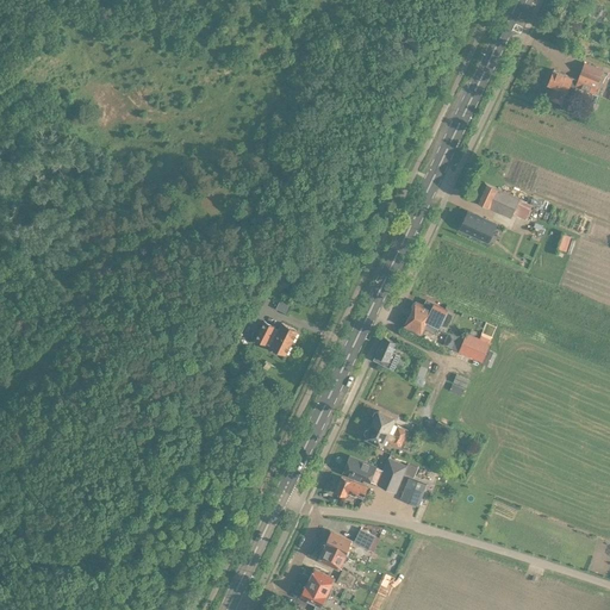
[(552,36),(561,39),(564,33),(554,30),(552,36)]
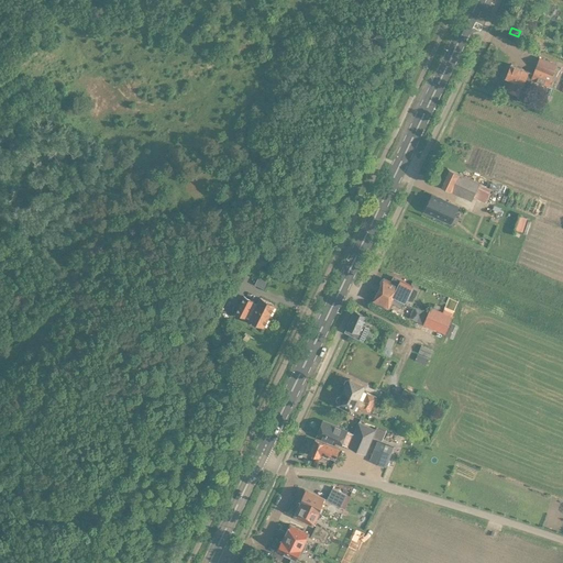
[(510,80),(506,92),(517,98),(522,86),(527,87),(530,80),(548,87),(555,68),(560,69),(561,66),(540,58),(539,62),(536,68),(534,68),(532,74),(528,73),(528,72),(510,65),(505,78),(510,80)]
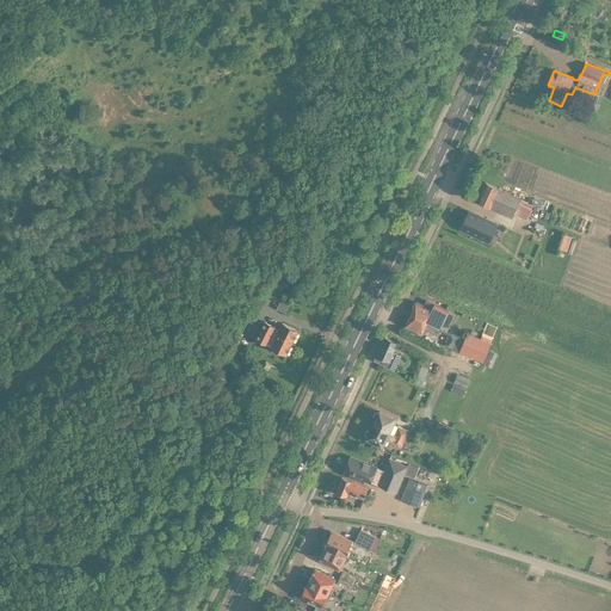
[(511,218),(520,199),(485,183),(476,202),(511,218)]
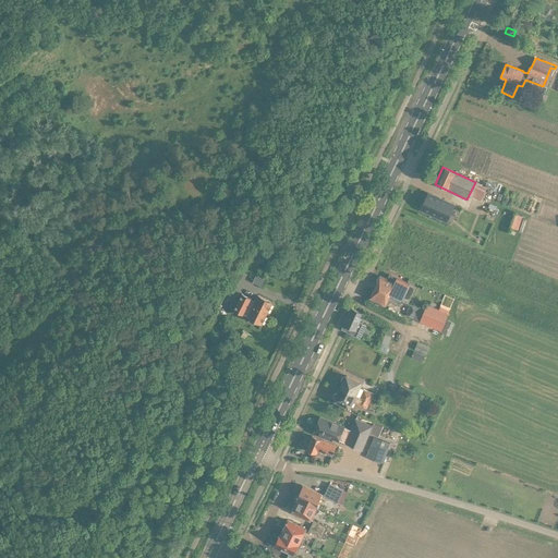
[(427,193),(420,210),(446,222),(453,205),(427,193)]
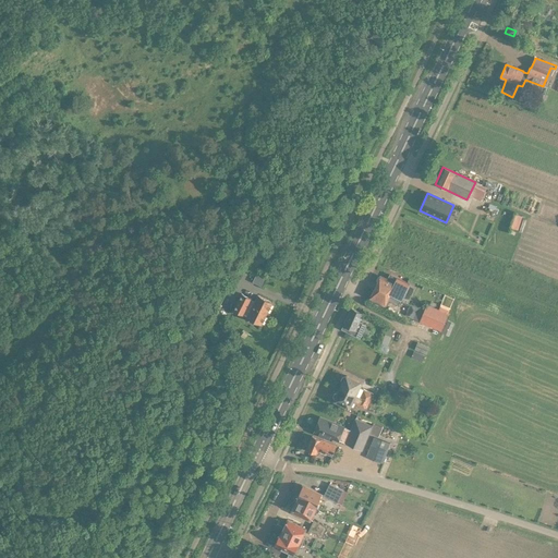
[(516,215),(511,228),(517,230),(521,217),(516,215)]
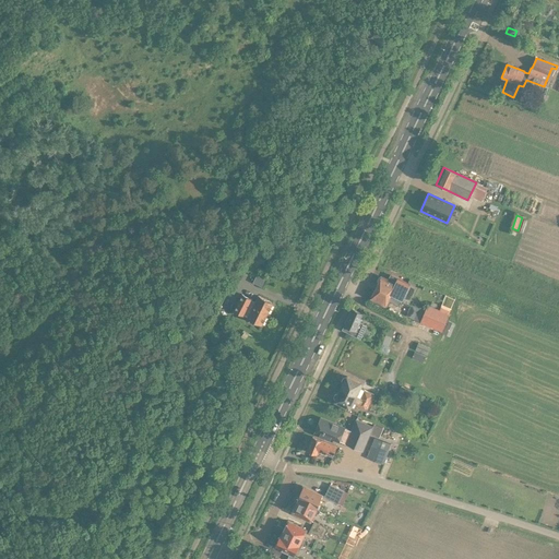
[(257,276),(253,283),(262,286),(265,280),(257,276)]
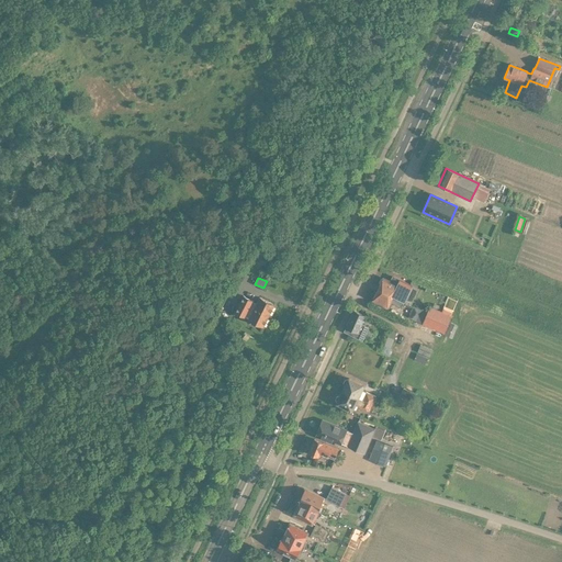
[(382,280),(377,290),(400,301),(398,301),(404,303),(404,302),(403,302),(411,285),(393,278),(390,282),(383,279),(382,279),(382,280)]
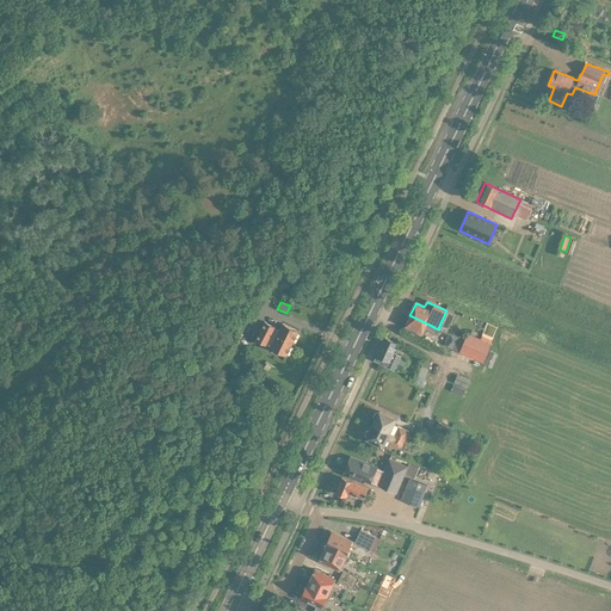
[(409,315),(405,327),(420,335),(424,329),(436,335),(439,329),(433,327),(409,315)]
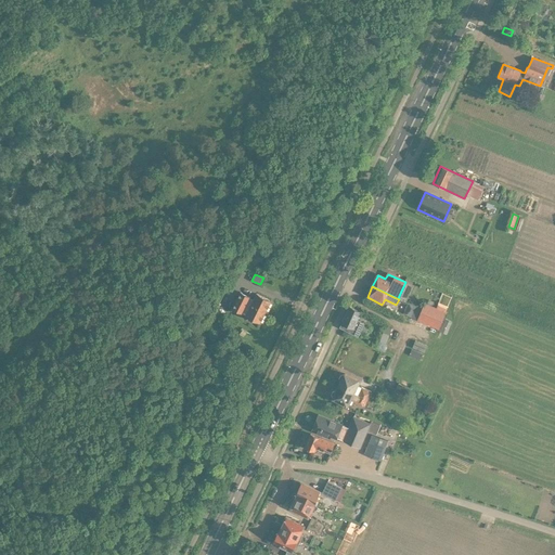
[(241,314),(249,298),(240,293),(231,309),(241,314)]
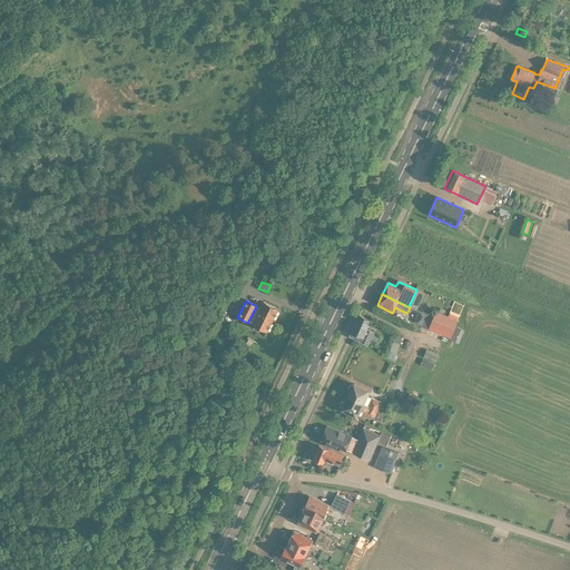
[(252,324),(266,332),(277,310),(263,302),(252,324)]
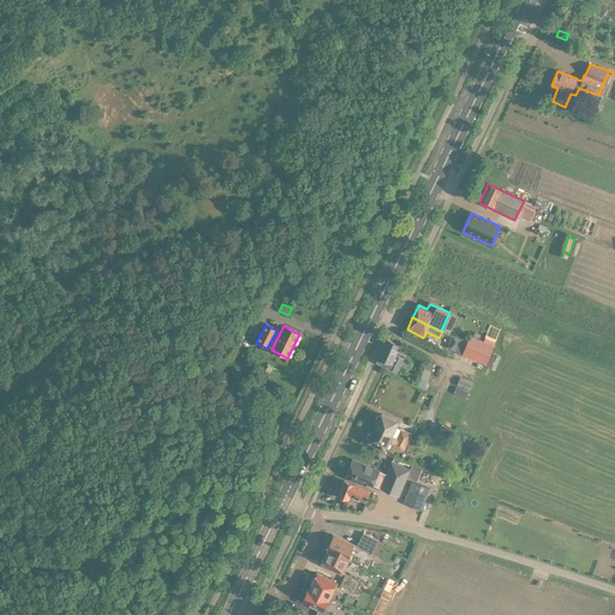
[(447,348),(455,352),(460,340),(452,336),(447,348)]
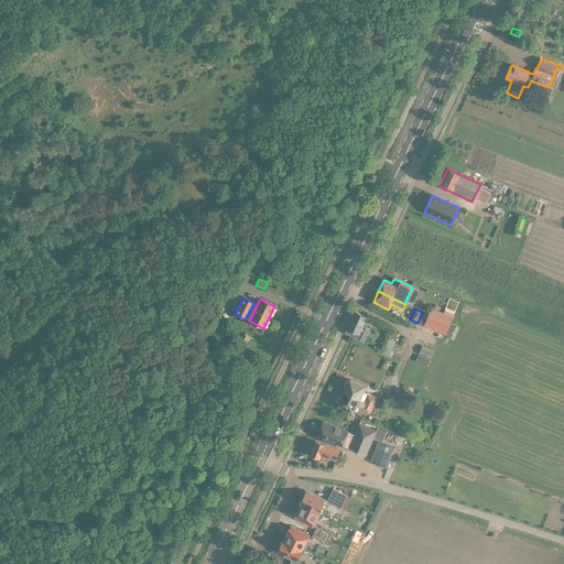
[(444,334),(444,335),(454,339),(458,327),(448,324),(452,317),(431,310),(430,313),(423,311),(422,312),(418,323),(444,334)]
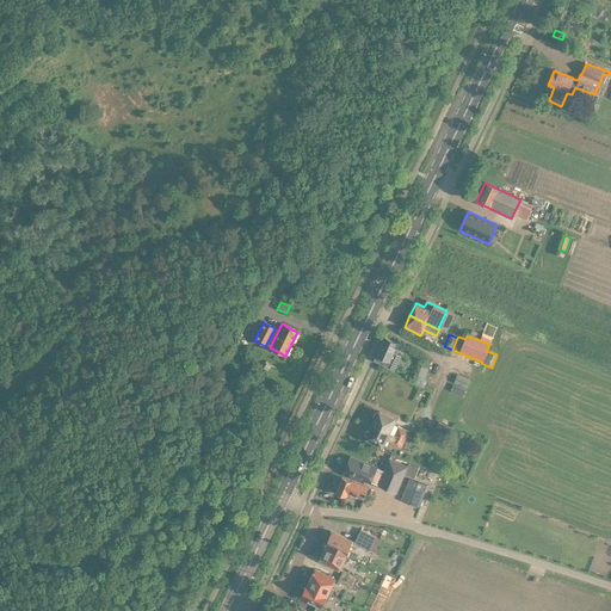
[(377,350),(376,353),(376,355),(376,356),(372,360),(381,364),(393,371),(396,365),(401,368),(403,362),(405,362),(399,359),(400,357),(393,352),(395,347),(396,344),(384,338),(378,350),(377,350)]
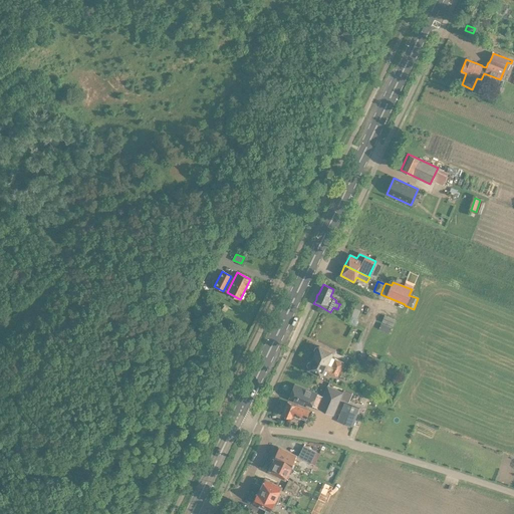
[(351,316),(358,319),(363,305),(357,302),(351,316)]
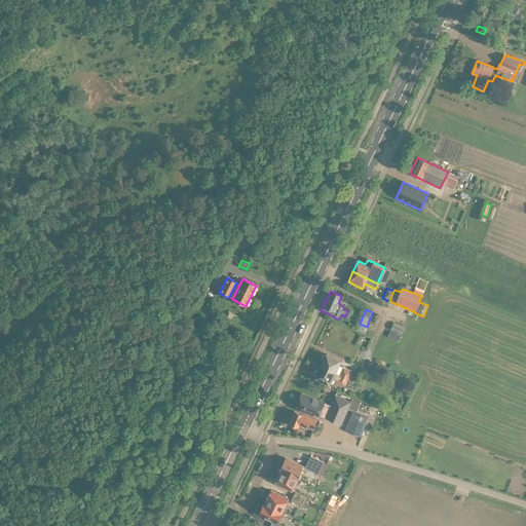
[(402,335),(405,328),(392,324),(389,330),(402,335)]
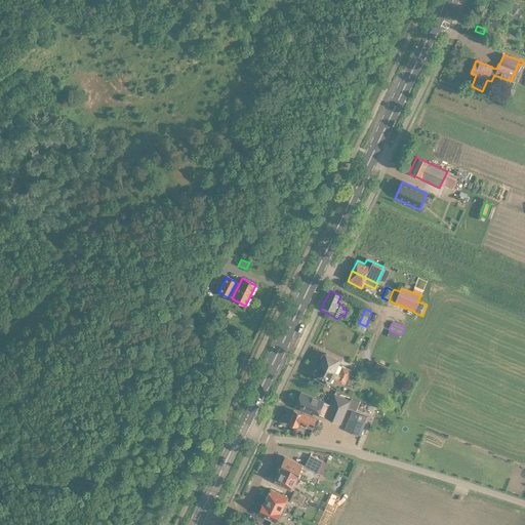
[(389,331),(387,336),(397,340),(399,335),(389,331)]
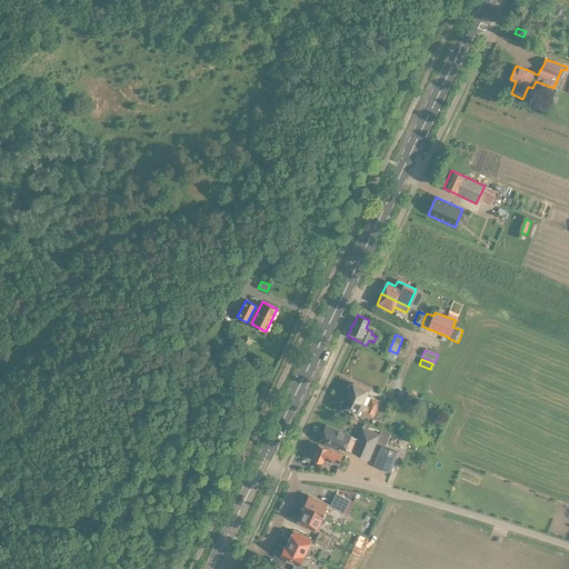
[(352,383),(352,385),(349,386),(348,388),(349,391),(347,396),(377,410),(380,402),(370,397),(370,398),(367,397),(369,391),(368,391),(352,383)]
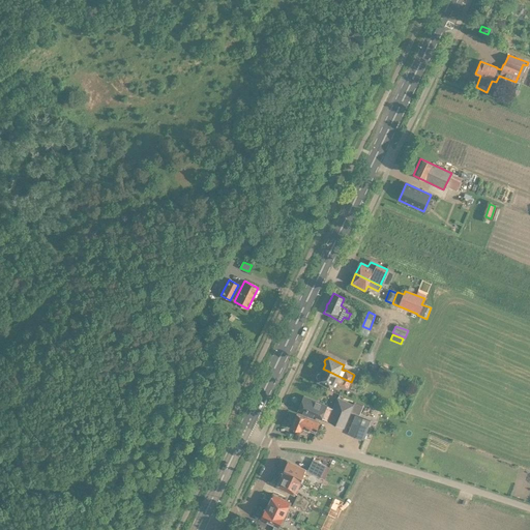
[(388,379),(391,372),(380,366),(377,373),(388,379)]
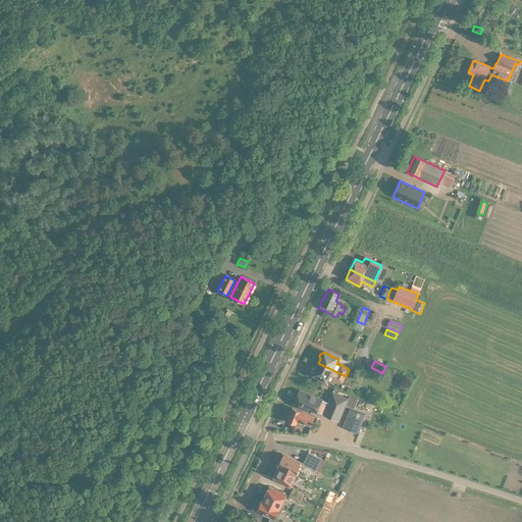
[(346,377),(346,376),(318,363),(316,368),(313,369),(312,371),(313,374),(312,375),(325,381),(326,381),(327,382),(329,377),(341,382),(343,383),(346,377)]
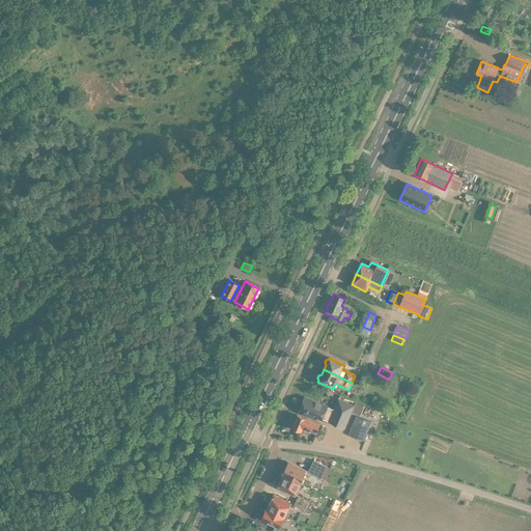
[(328,422),(344,428),(351,413),(360,417),(363,408),(354,403),(354,406),(337,399),(333,410),(304,397),(298,413),(315,420),(316,417),(328,422)]
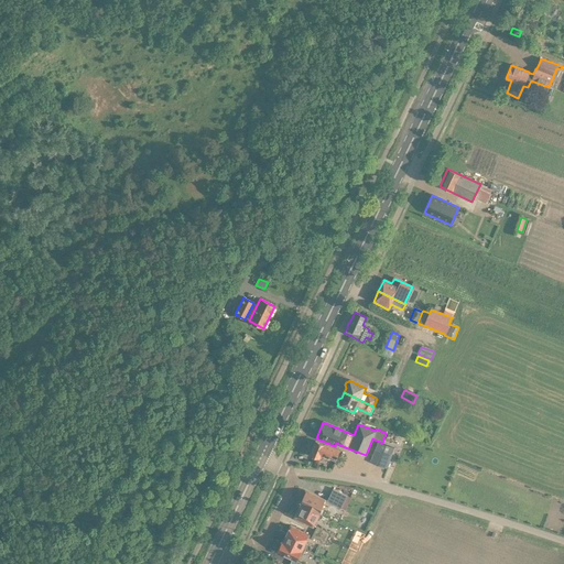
[(332,458),(336,459),(339,451),(324,445),(315,442),(310,455),(318,459),(321,456),(331,461),(332,458)]
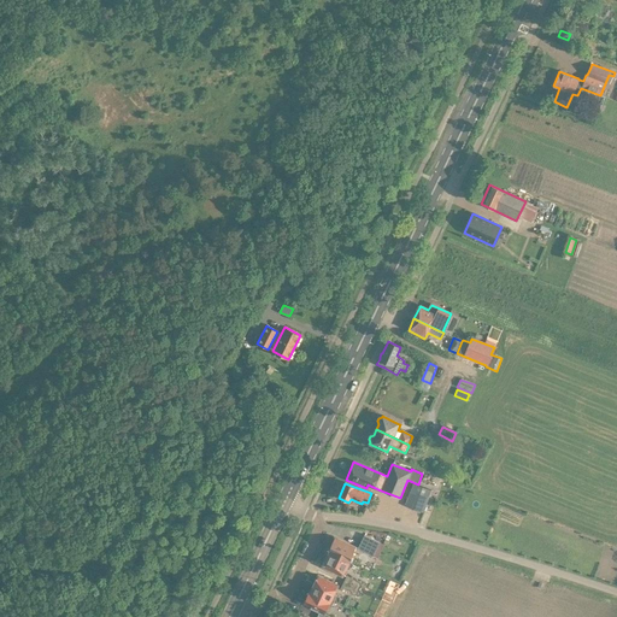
[(413,485),(404,506),(422,512),(428,499),(430,491),(413,485)]
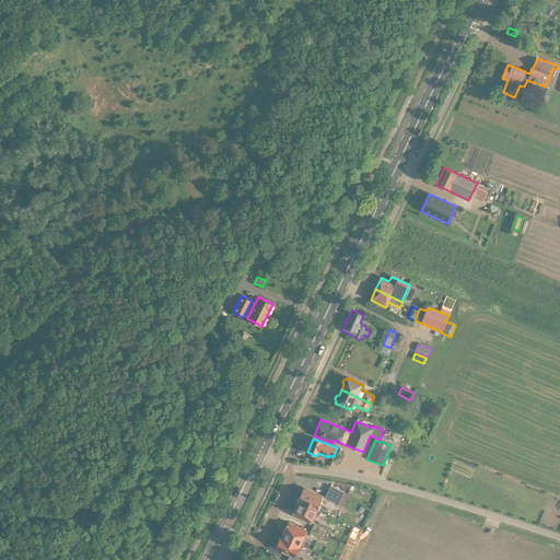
[(345,492),(330,486),(324,499),(338,505),(342,498),(345,492)]
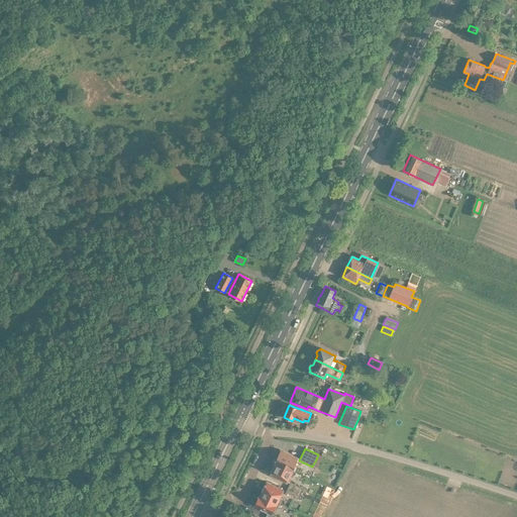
[(276,463),(295,473),(297,468),(295,466),(298,459),(280,450),(276,460),(277,460),(276,463)]
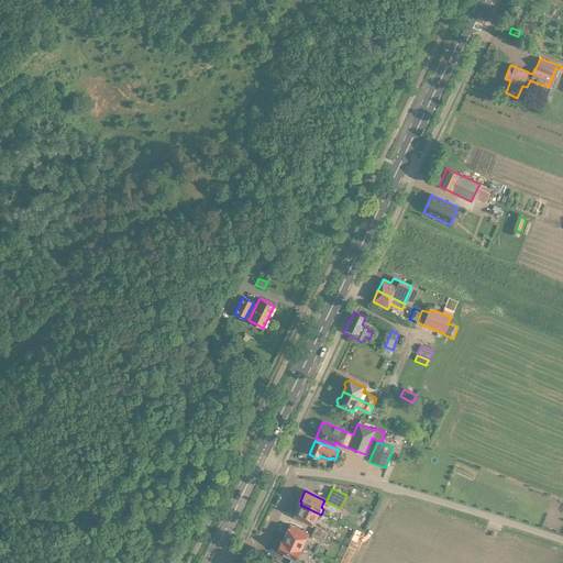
[(318,520),(321,515),(300,505),(298,509),(296,509),(294,514),(295,515),(294,517),(313,526),(312,525),(313,525),(317,519),(318,520)]
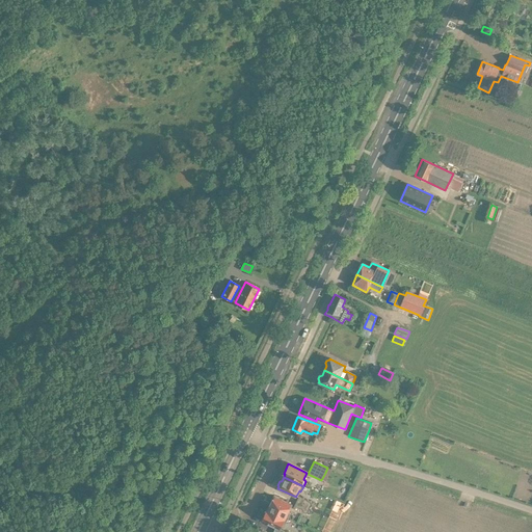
[(298,497),(295,502),(309,508),(311,503),(298,497)]
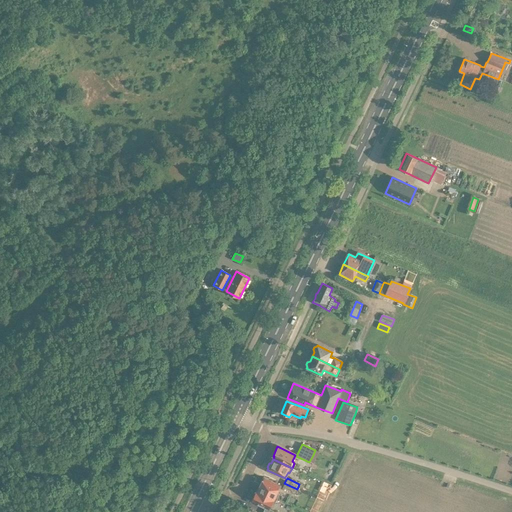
[(261,481),(259,485),(260,486),(258,490),(276,499),(279,494),(277,493),(280,487),(263,479),(262,480),(261,481)]
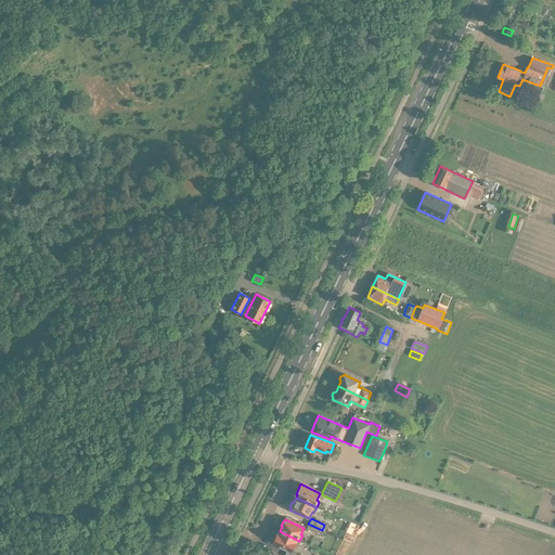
[(350,542),(358,526),(350,523),(343,539),(350,542)]
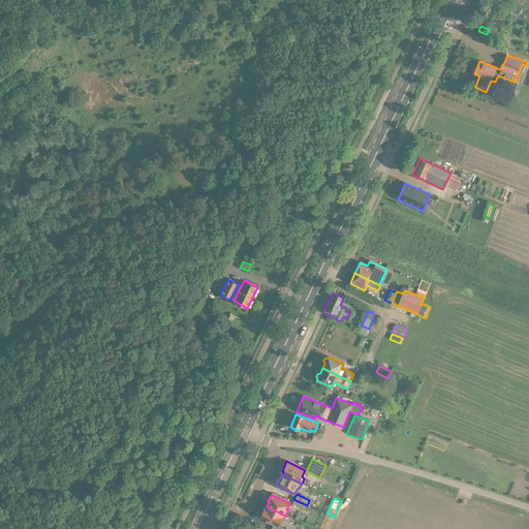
[(304,510),(307,505),(293,499),(291,505),(304,510)]
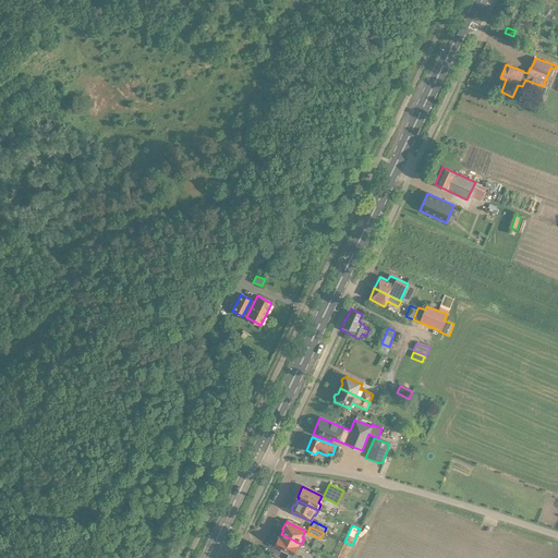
[(278,536),(275,545),(274,547),(293,556),(294,555),(293,555),(296,548),(299,549),(301,544),(281,534),(280,537),(278,536)]
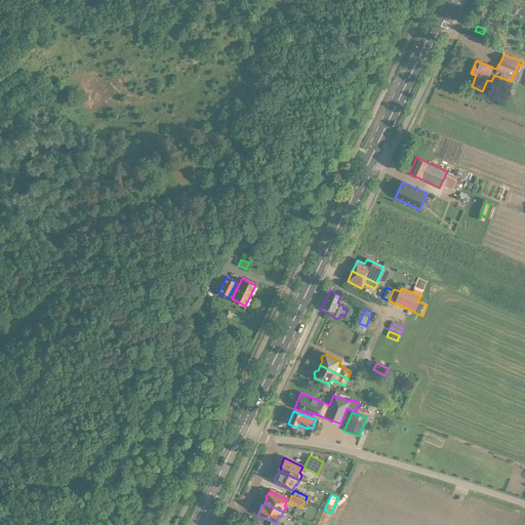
[(317,524),(326,524),(331,513),(324,510),(317,524)]
